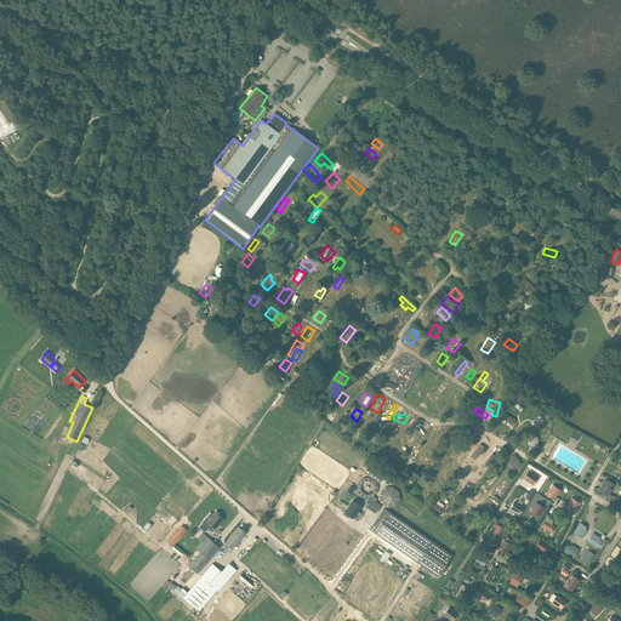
[(506,414),(502,419),(512,423),(514,420),(506,414)]
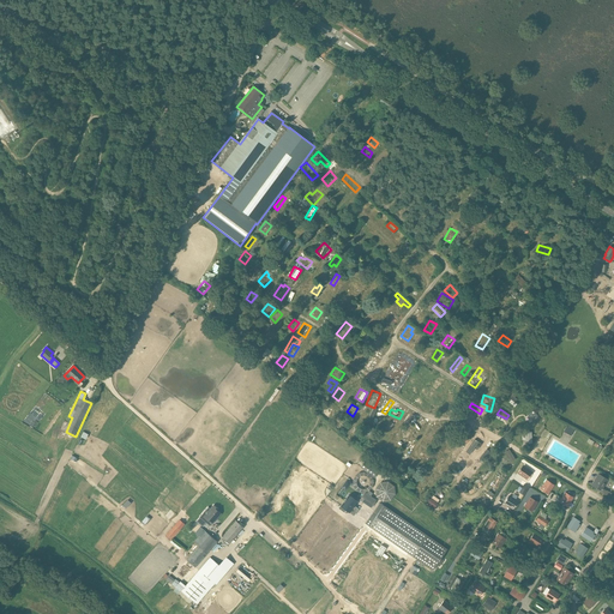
[(533,409),(527,414),(534,422),(540,416),(533,409)]
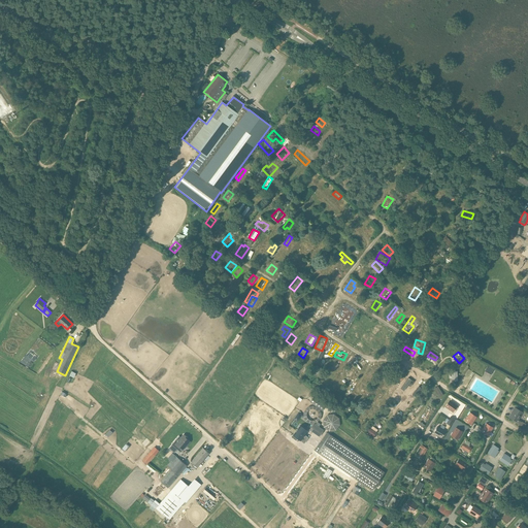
[(289,353),(284,358),(294,367),(299,362),(289,353)]
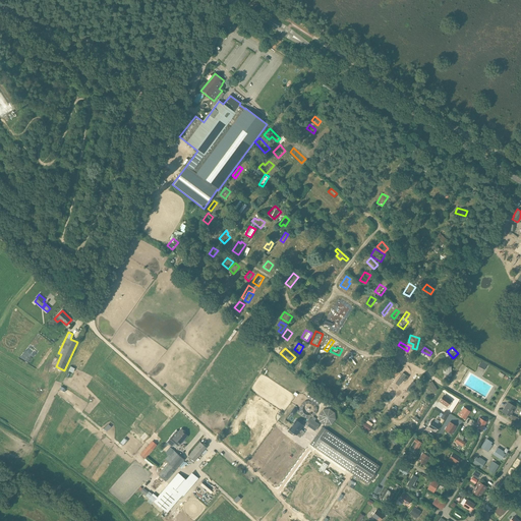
[(411,356),(419,361),(423,354),(414,349),(411,356)]
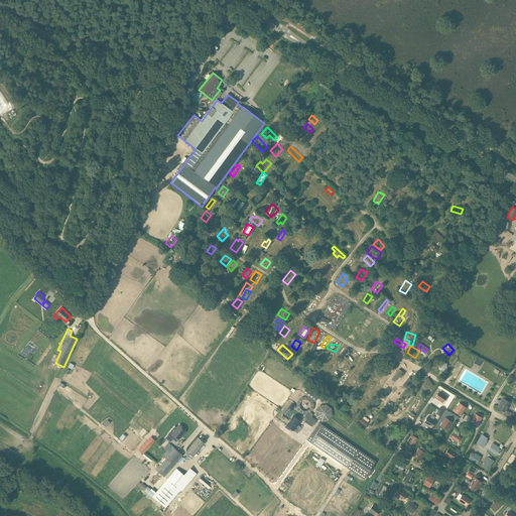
[(345,361),(351,351),(347,348),(341,359),(345,361)]
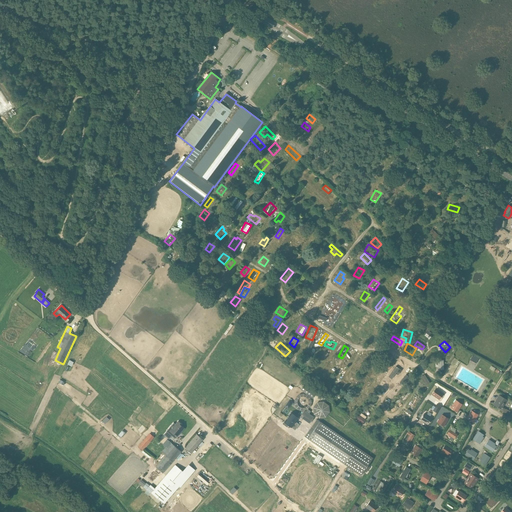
[(325,351),(326,349),(323,347),(319,355),(326,358),(328,353),(325,351)]
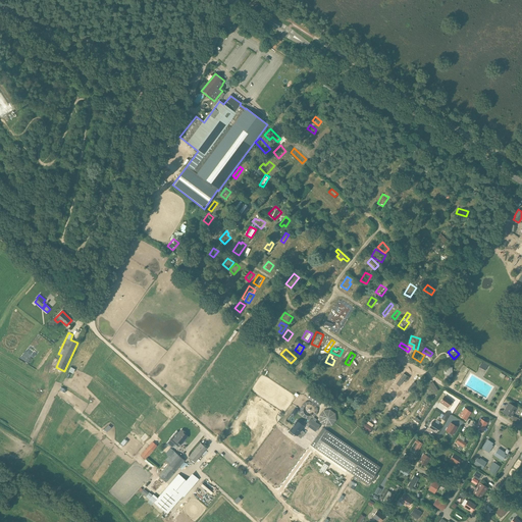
[(352,364),(357,367),(362,360),(356,356),(352,364)]
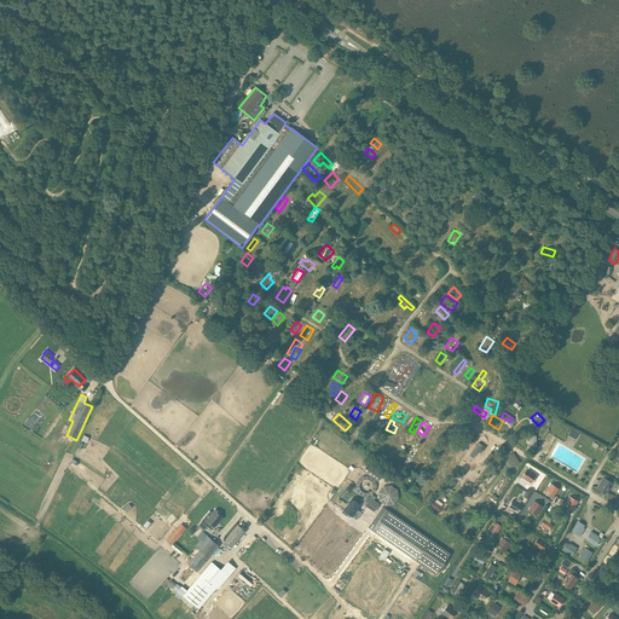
[(579,433),(572,429),(568,435),(576,439),(579,433)]
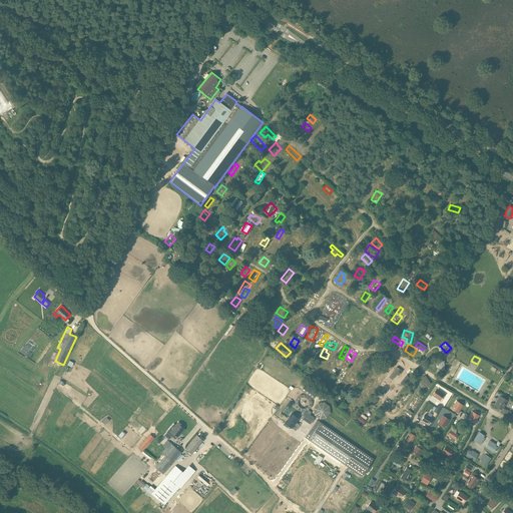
[(339,369),(344,373),(349,364),(344,361),(339,369)]
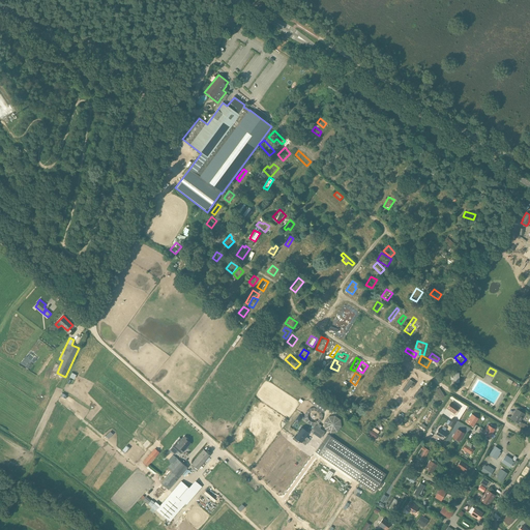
[(327,374),(323,380),(327,383),(331,377),(327,374)]
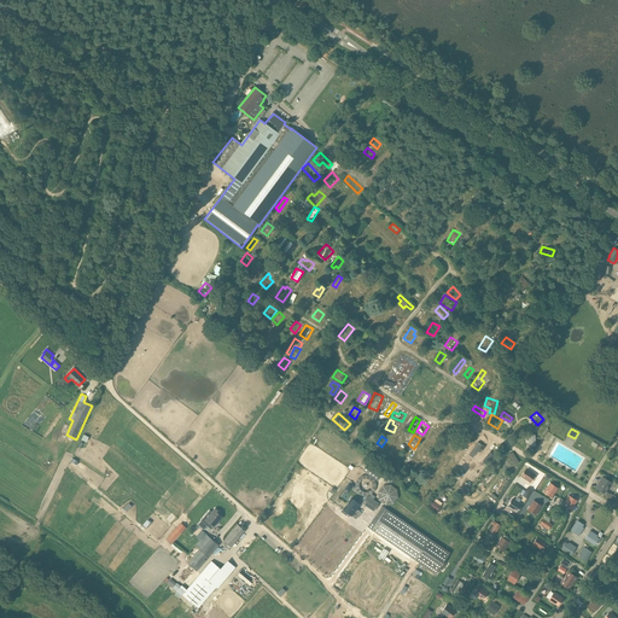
[(478,442),(468,455),(473,458),(478,452),(481,453),(484,447),(478,442)]
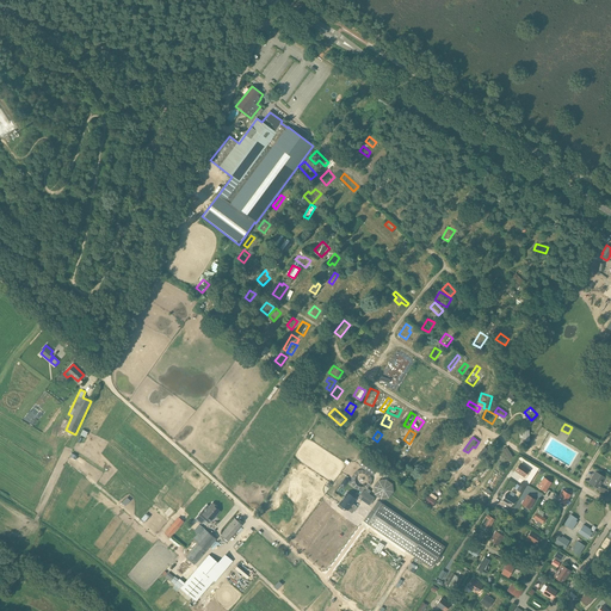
[(395,444),(389,440),(384,449),(390,452),(395,444)]
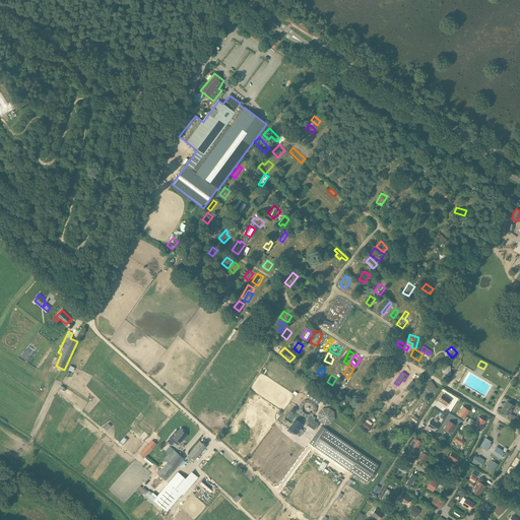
[(380,385),(385,388),(391,380),(386,376),(380,385)]
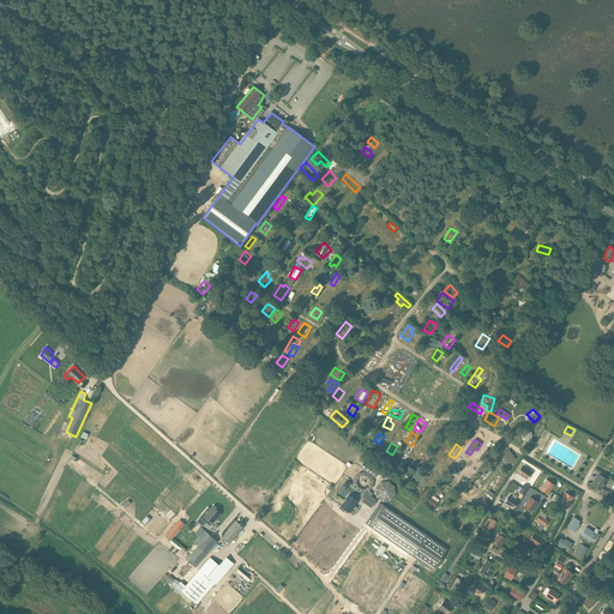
[(420,446),(415,455),(431,463),(433,459),(435,461),(438,455),(420,446)]
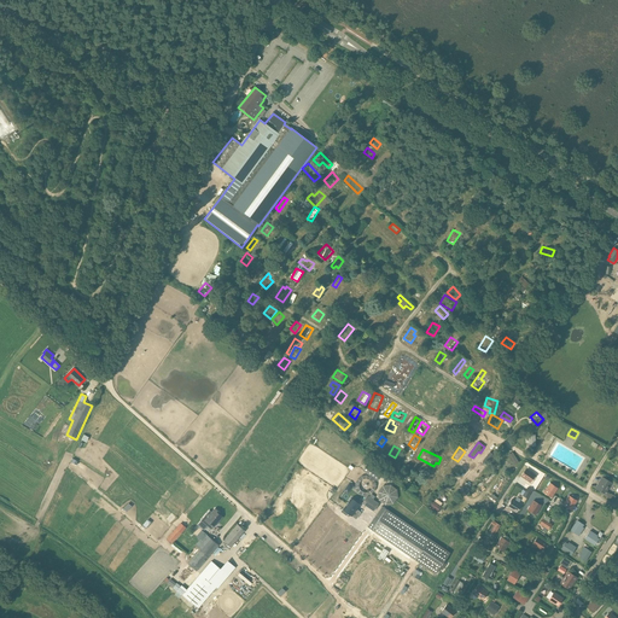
[(490,452),(483,461),(488,465),(495,455),(490,452)]
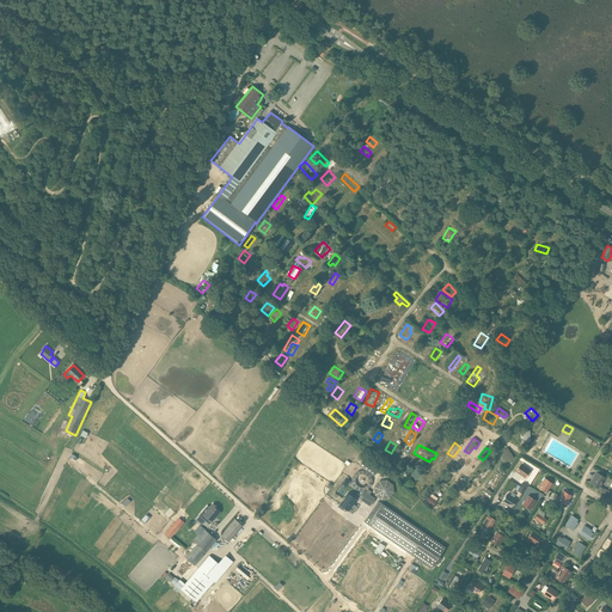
[(507,448),(503,451),(508,460),(513,458),(507,448)]
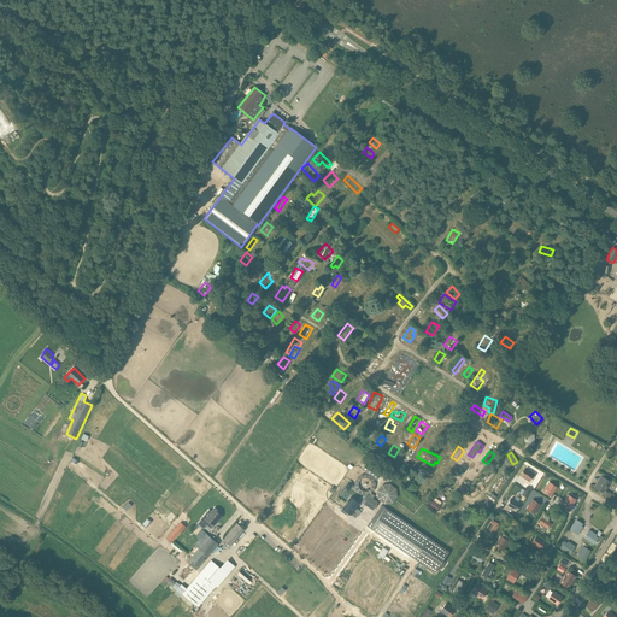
[(616,464),(609,460),(605,466),(616,474),(616,471),(616,464)]
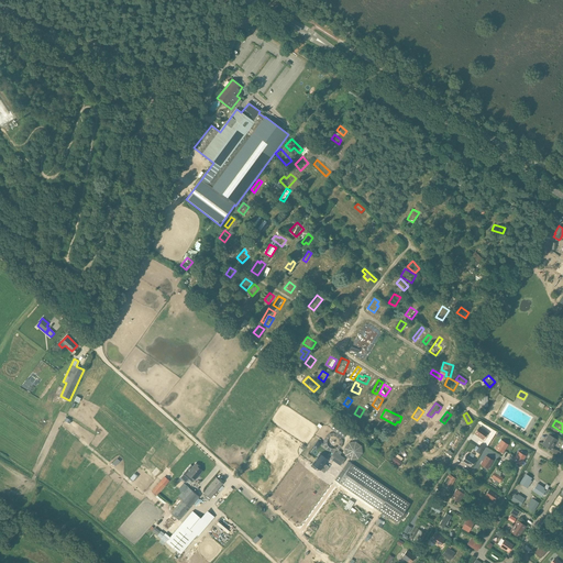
[(349,431),(337,421),(331,429),(343,438),(349,431)]
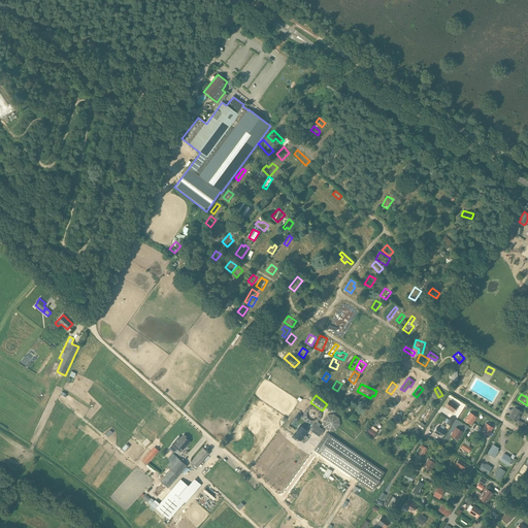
[(405,402),(410,405),(416,398),(410,395),(405,402)]
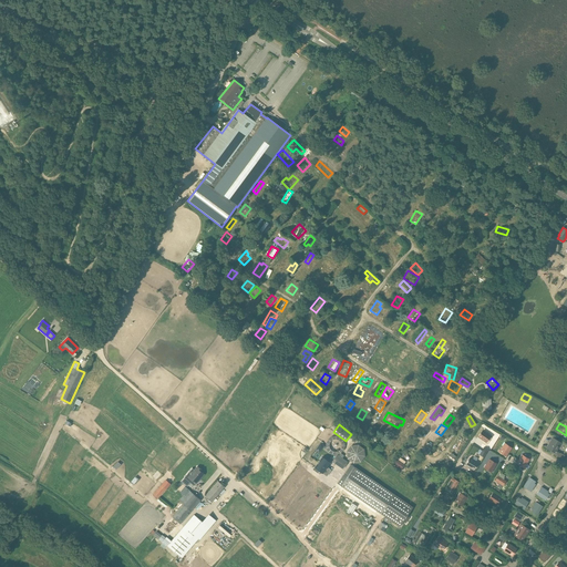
[(486,443),(491,435),(483,431),(481,434),(481,433),(478,436),(483,441),(486,443)]
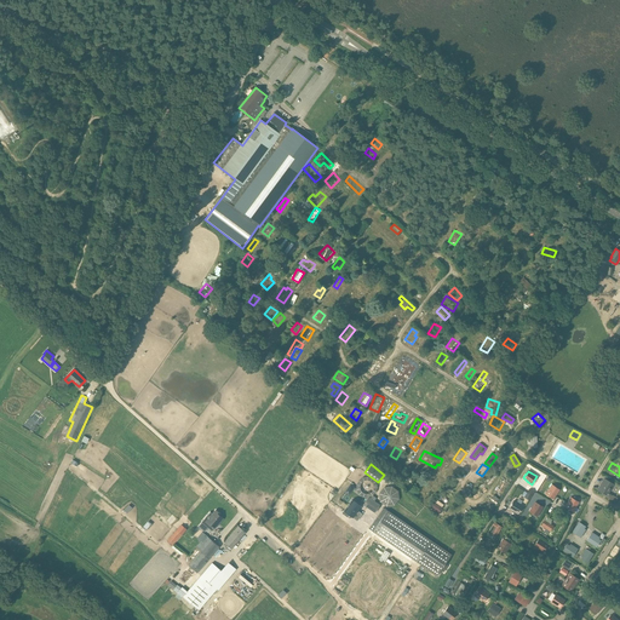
[(614,484),(604,478),(597,489),(607,495),(606,497),(615,503),(618,498),(613,495),(608,493),(614,484)]
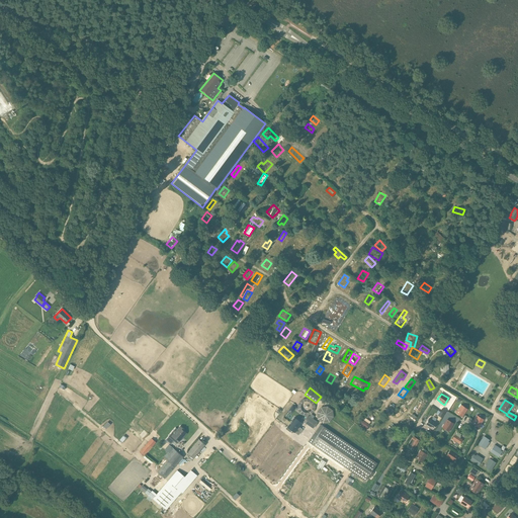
[(361,406),(366,410),(370,405),(365,401),(361,406)]
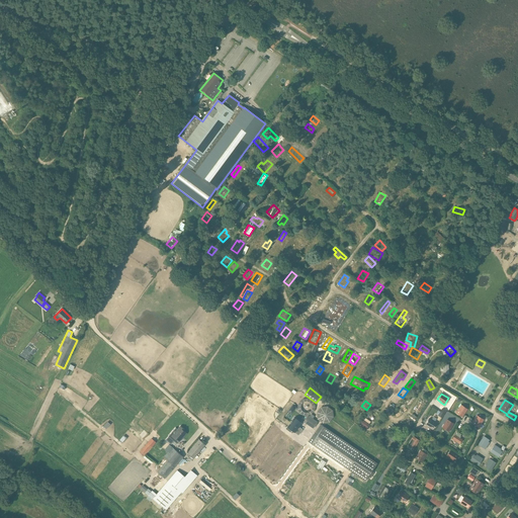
[(288,411),(292,414),(297,406),(293,404),(288,411)]
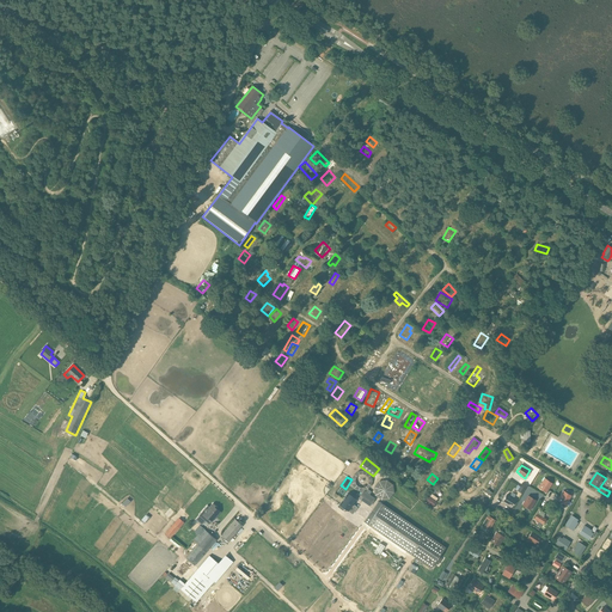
[(395,497),(392,478),(374,482),(377,500),(395,497)]
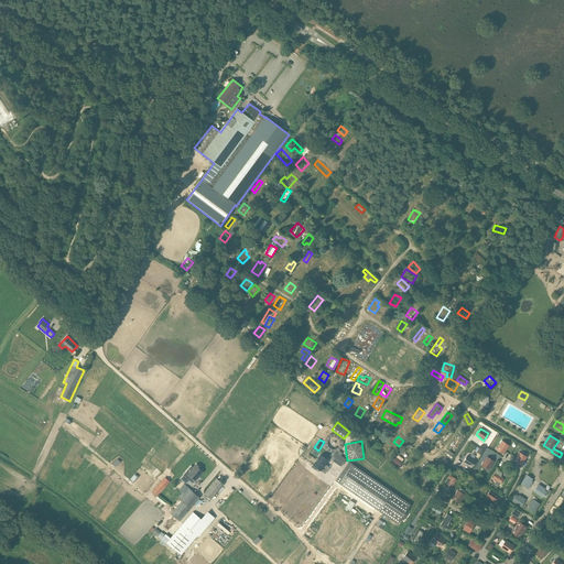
[(503,453),(509,445),(501,441),(500,444),(497,449),(500,452),(500,451),(503,453)]
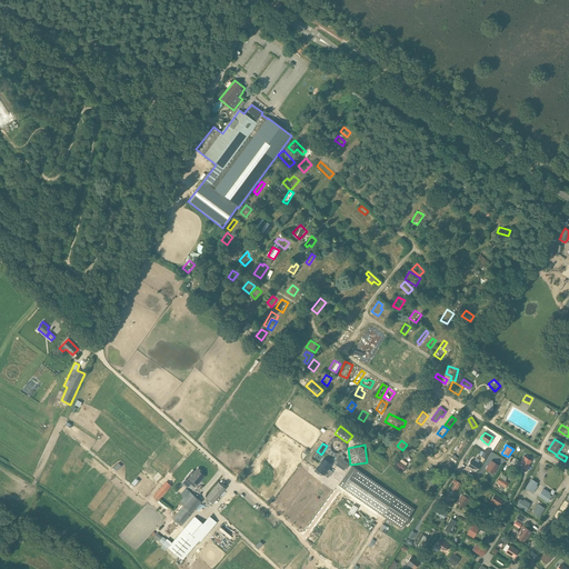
[(526,469),(531,461),(523,456),(521,459),(522,460),(519,466),(522,467),(526,469)]
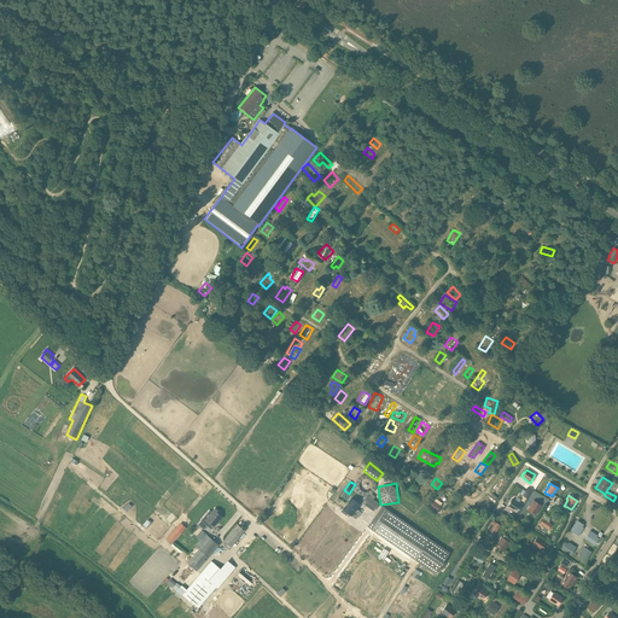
[(435,497),(429,507),(437,512),(443,502),(435,497)]
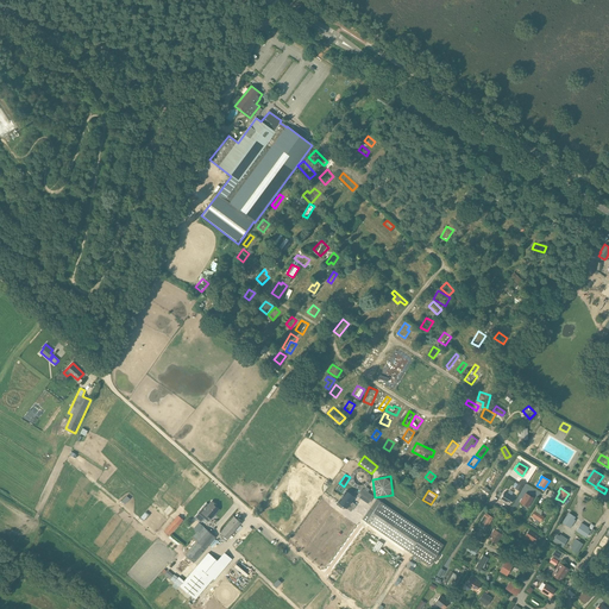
[(460,490),(458,495),(465,501),(469,495),(460,490)]
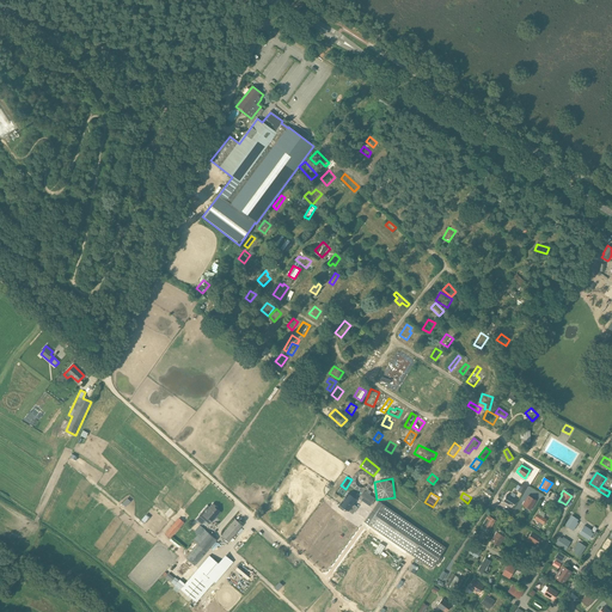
[(357,500),(349,494),(341,506),(353,514),(357,508),(354,505),(357,500)]
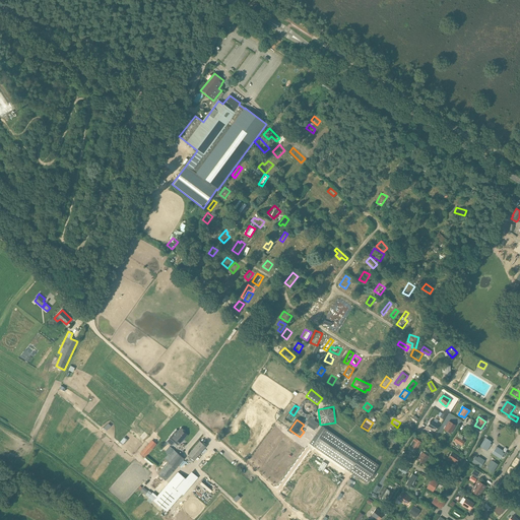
[(439,425),(431,419),(427,427),(435,431),(439,425)]
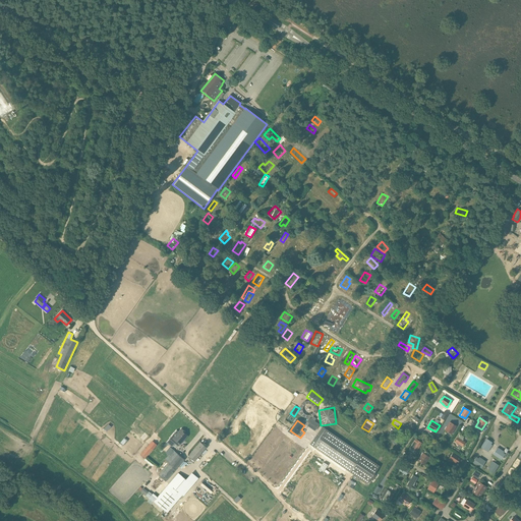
[(450,422),(447,427),(446,426),(445,429),(451,433),(456,426),(453,424),(453,423),(450,422)]
